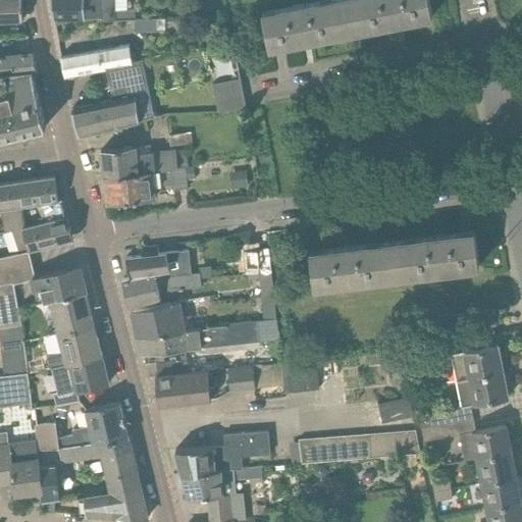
[(0,0),(0,20),(24,20),(22,0),(0,0)]
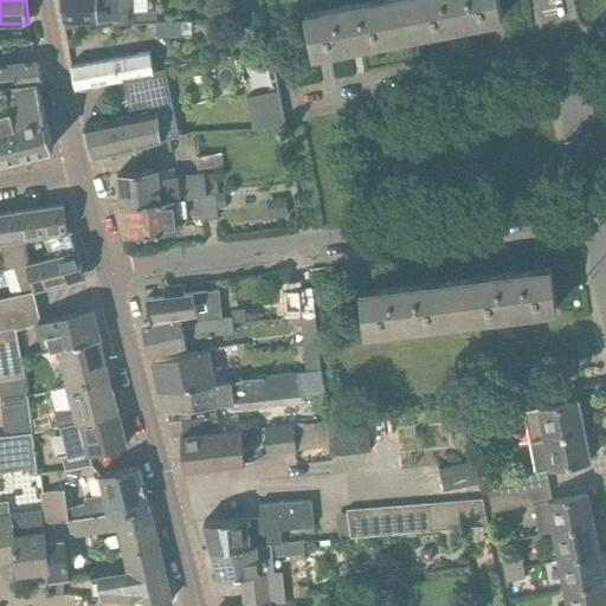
[(158,24),(158,23),(158,12),(135,12),(134,0),(60,0),(63,23),(102,23),(102,24),(115,24),(115,25),(158,24)]
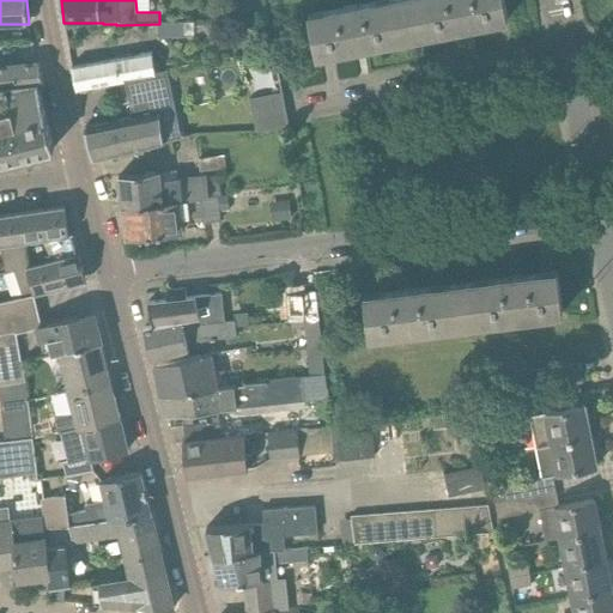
[(316,56),(413,37),(405,0),(389,0),(309,16),(316,56)]
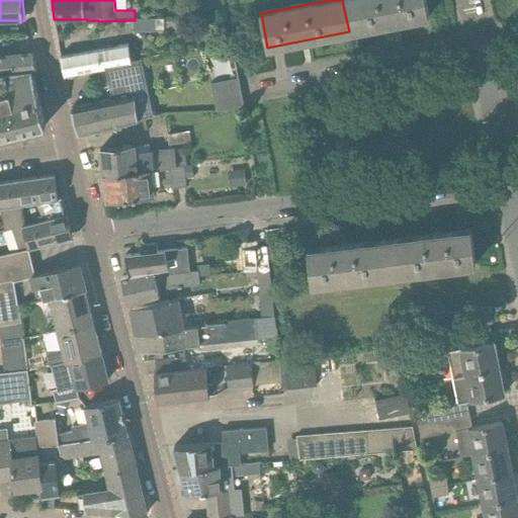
[(342,0),(349,31),(428,16),(430,16),(426,0),(342,0)]
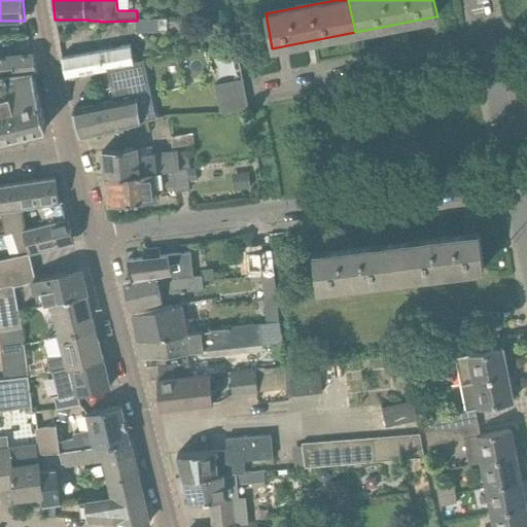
[(159,32),(167,31),(167,19),(157,20),(137,20),(137,21),(137,33),(159,33),(159,32)]
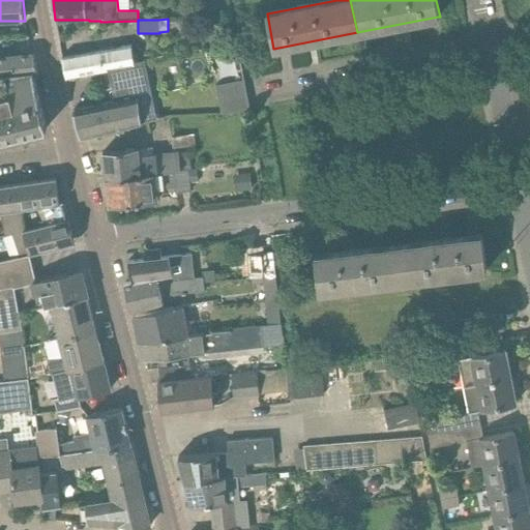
[(69,78),(135,64),(131,47),(63,58),(67,78),(69,78)]
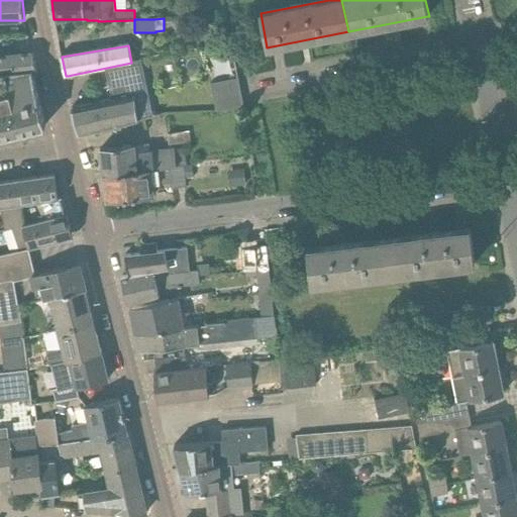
[(34,55),(29,56),(0,58),(0,74),(32,72),(36,72),(34,55)]
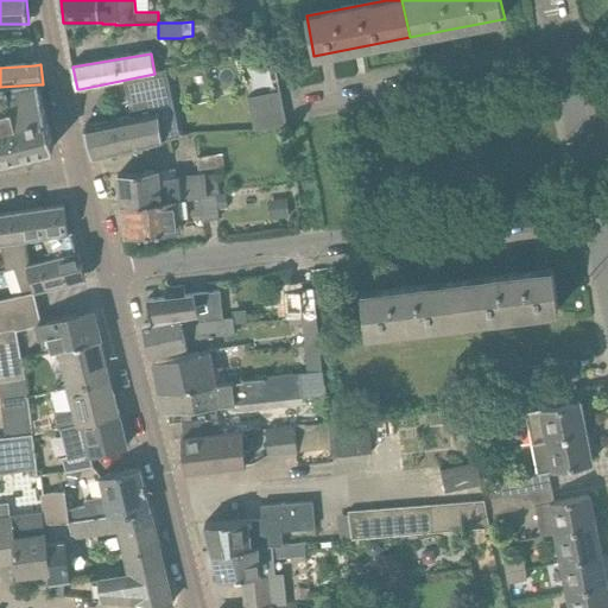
[(93,159),(97,158),(163,143),(163,140),(159,112),(158,112),(154,96),(160,95),(157,78),(128,84),(132,101),(135,100),(139,115),(84,127),(93,159)]
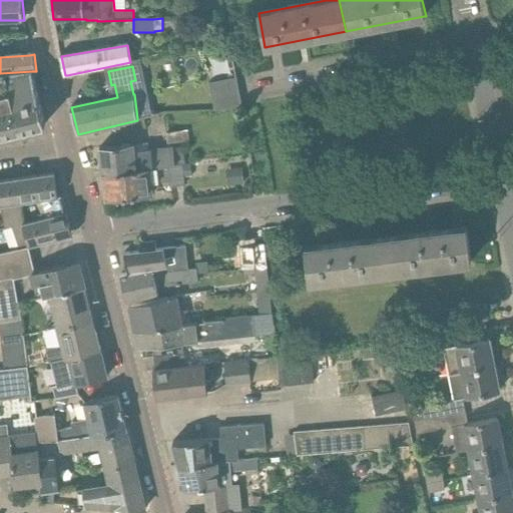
[(0,73),(0,135),(46,125),(32,71),(0,73)]
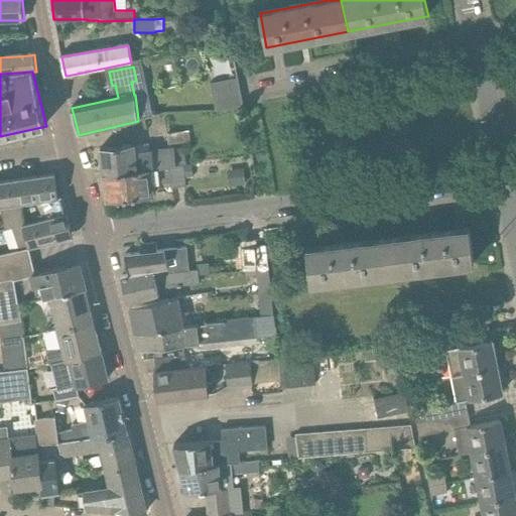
[(238,79),(238,78),(237,78),(211,84),(216,111),(244,109),(238,79)]
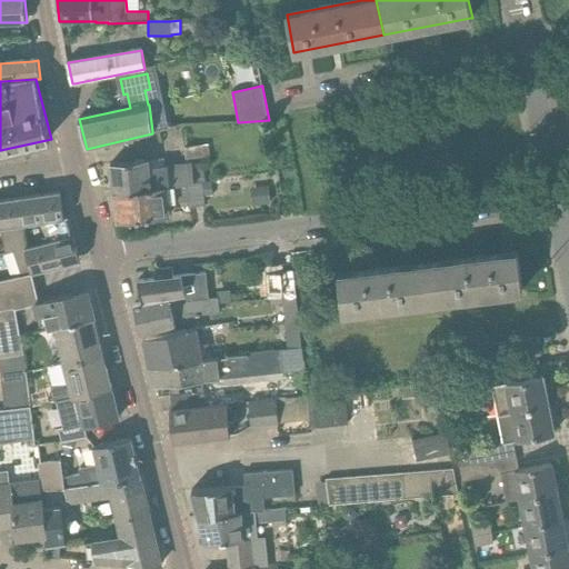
[(187,159),(210,157),(209,145),(185,147),(187,159)]
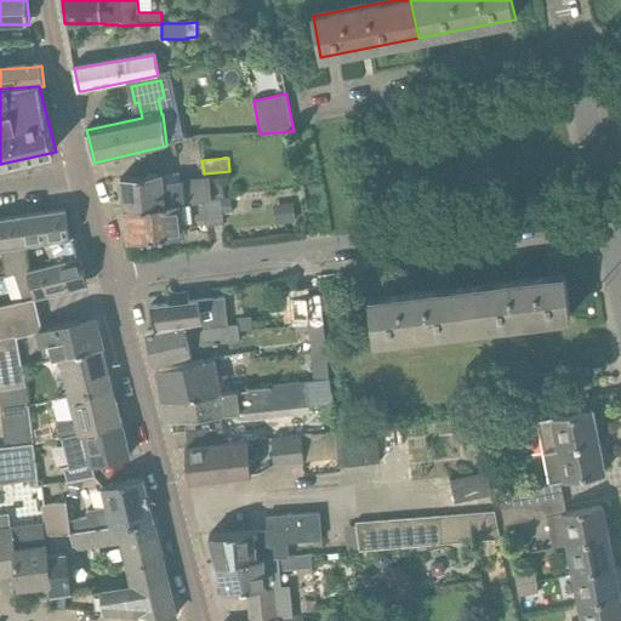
[(124,211),(222,200),(224,200),(222,178),(210,180),(210,177),(166,182),(165,175),(120,181),(124,211)]
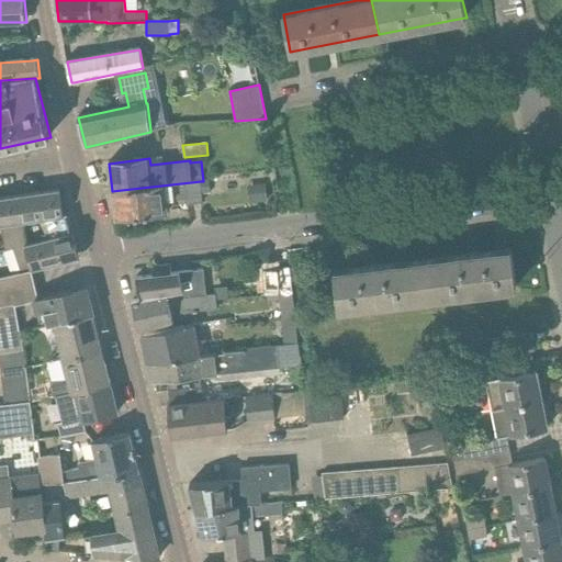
[(115,218),(169,213),(168,202),(175,200),(186,199),(187,205),(204,203),(201,181),(112,191),(115,218)]
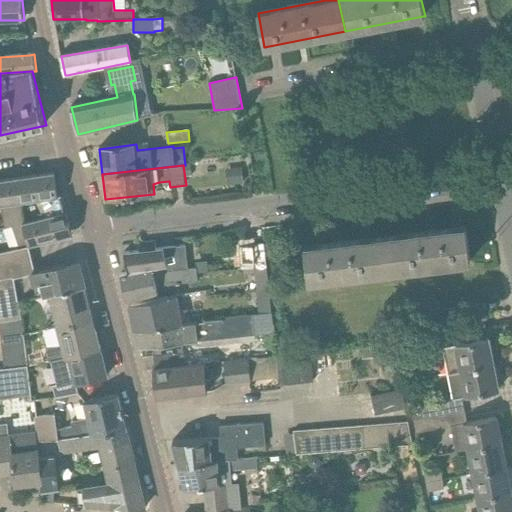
[(66,213),(62,196),(58,197),(54,173),(17,178),(21,203),(40,200),(43,218),(66,213)]
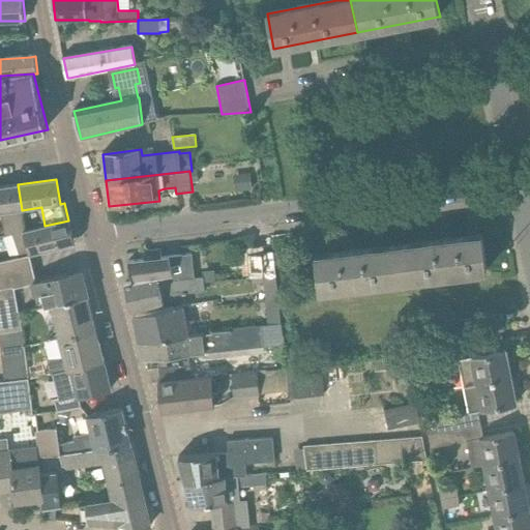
[(25,231),(22,210),(18,184),(0,186),(0,213),(3,213),(6,236),(16,234),(25,231)]
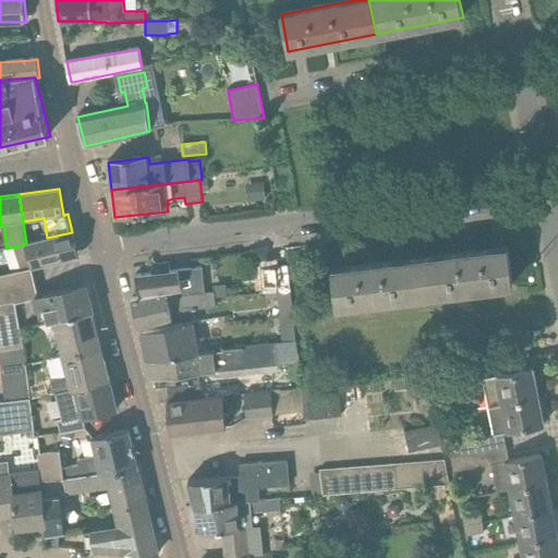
[(32,268),(79,258),(72,232),(47,238),(26,243),(16,246),(22,270),(32,268)]
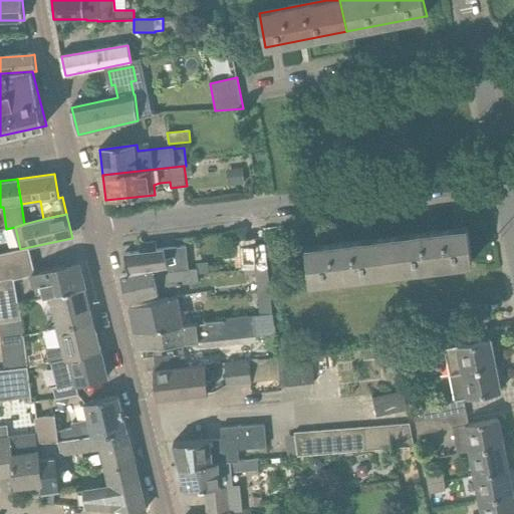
[(390,272),(429,268),(473,262),(469,228),(384,238),(390,272)]
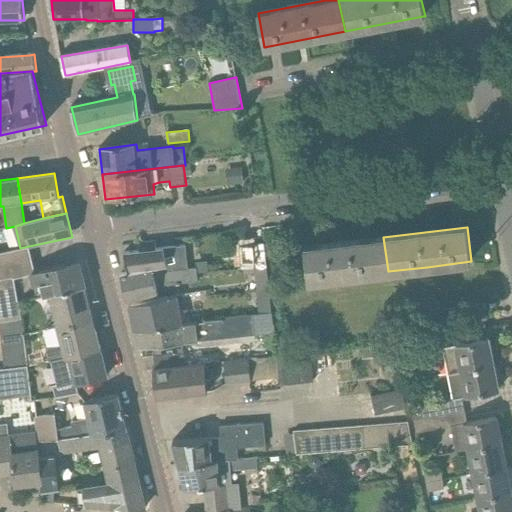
[(308,281),(388,271),(383,237),(304,247),(308,281)]
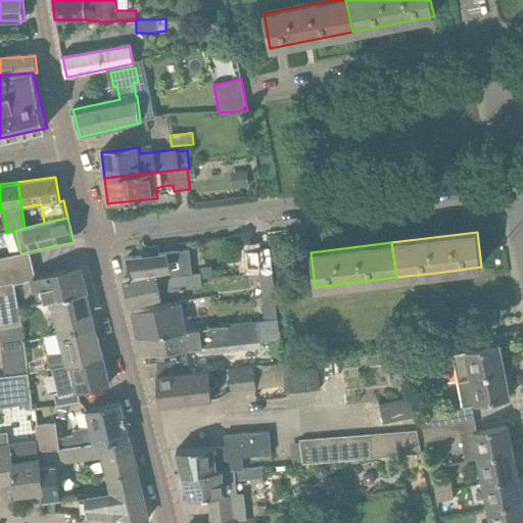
[(143,257),(127,258),(131,279),(188,270),(192,269),(190,252),(159,255),(158,248),(142,249),(143,257)]
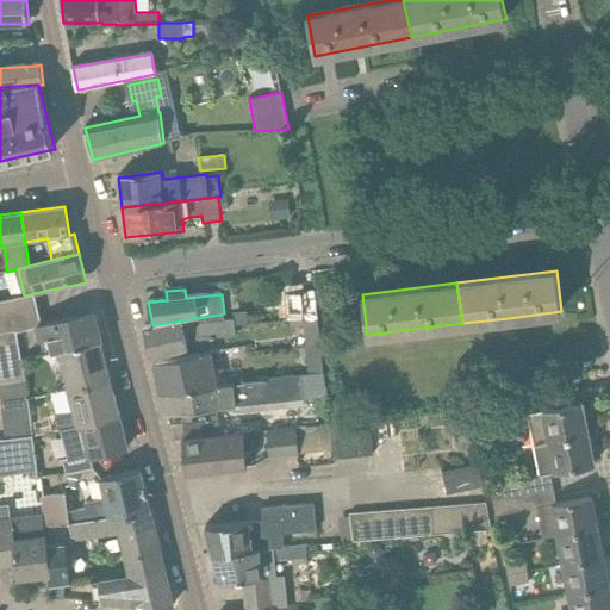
[(290,315),(305,313),(303,291),(285,293),(287,315),(290,315)]
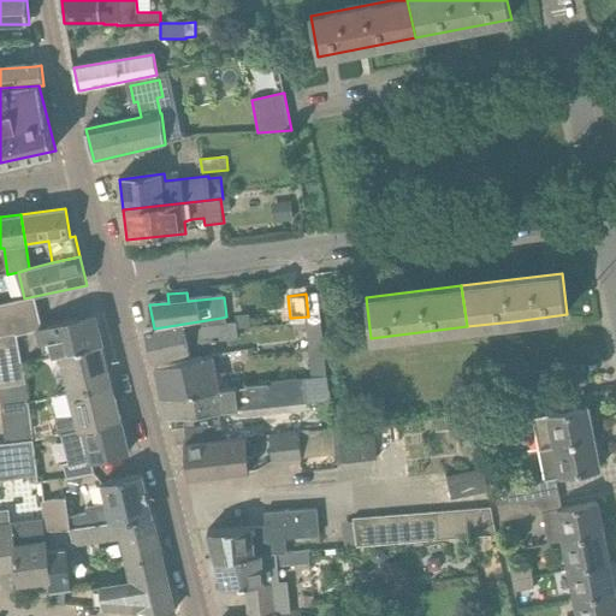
[(59,356),(101,345),(95,321),(80,325),(78,319),(43,327),(35,296),(24,298),(0,304),(0,388),(27,384),(17,336),(36,331),(40,344),(47,343),(51,357),(59,356)]
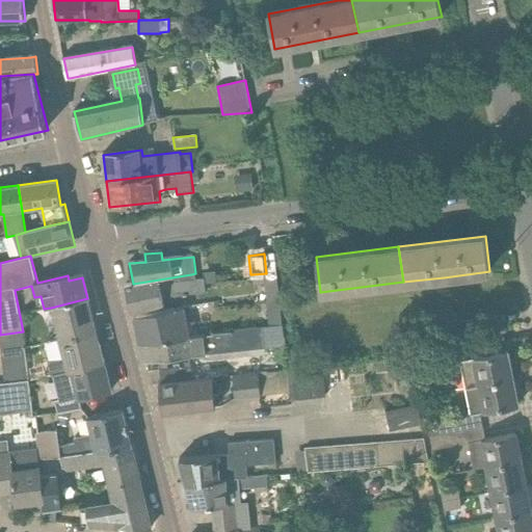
[(131,311),(164,303),(163,299),(206,293),(204,278),(193,280),(191,274),(133,284),(126,286),(131,311)]
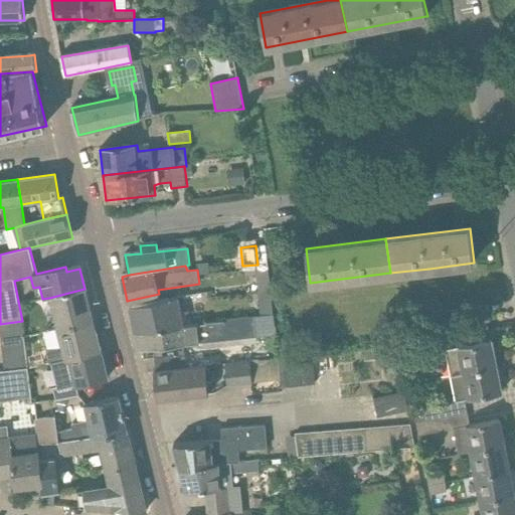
[(258,270),(255,271),(259,293),(271,292),(269,269),(258,270)]
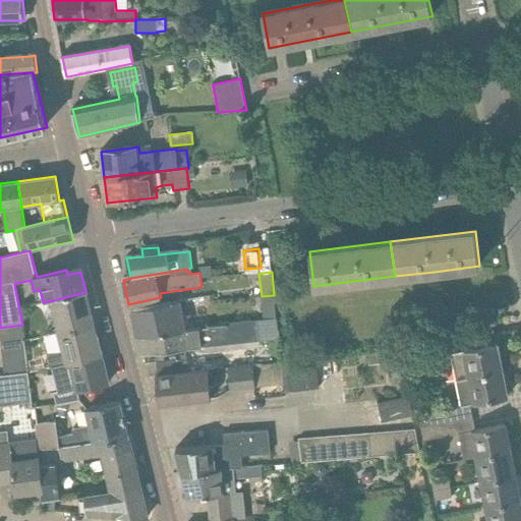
[(58,333),(94,324),(85,292),(50,301),(58,333)]
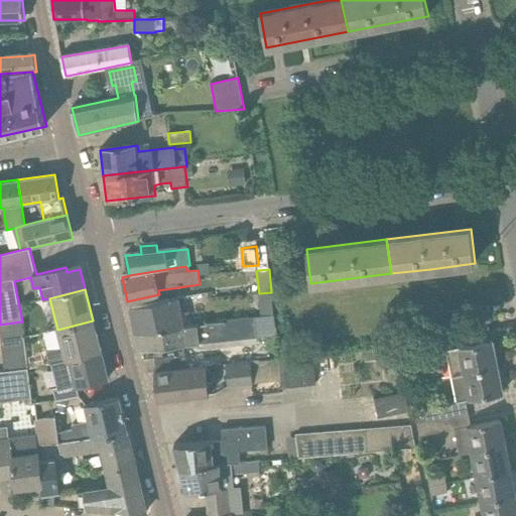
[(137,335),(185,327),(178,298),(130,308),(136,334),(137,334),(137,335)]
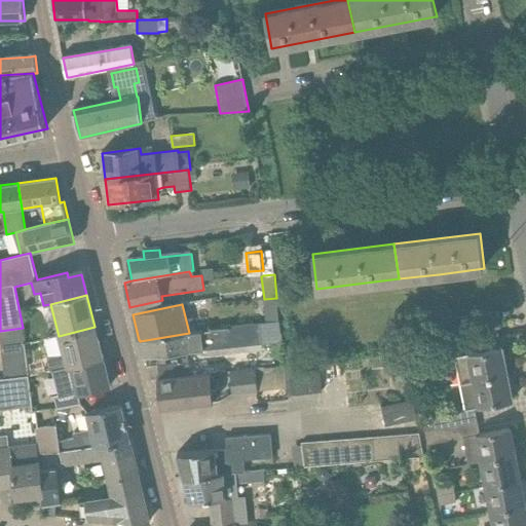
[(493,308),(474,312),(477,330),(499,326),(493,308)]
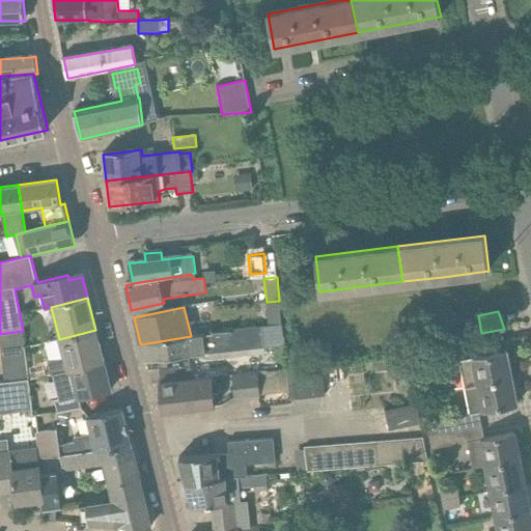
[(281,325),(280,313),(268,314),(269,326),(281,325)]
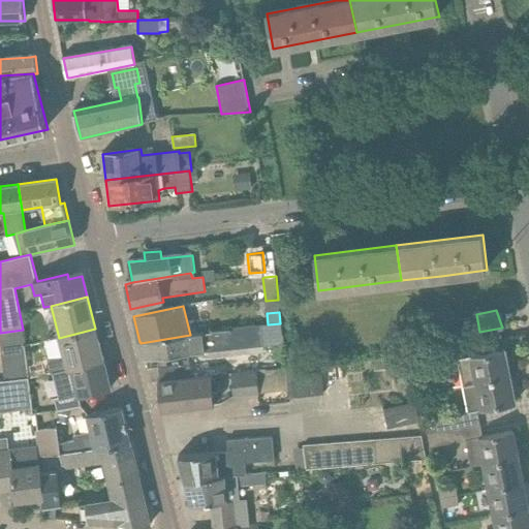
[(145,360),(205,352),(263,346),(283,345),(282,337),(280,323),(268,324),(261,325),(201,335),(190,335),(141,343),(145,360)]
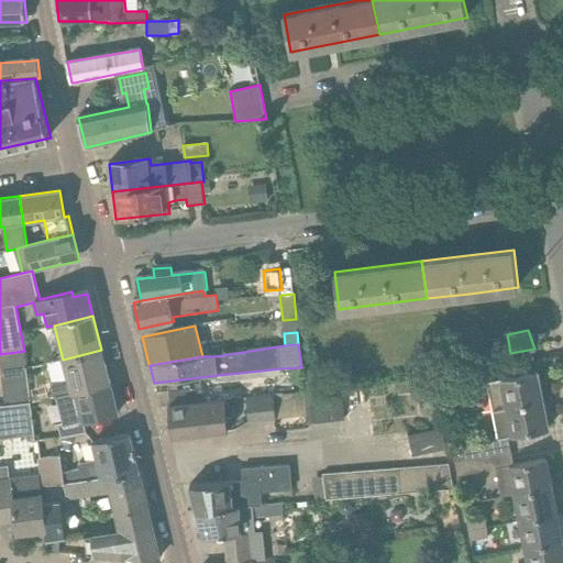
[(57,400),(111,385),(101,350),(63,360),(68,381),(51,385),(54,398),(57,398),(57,400)]
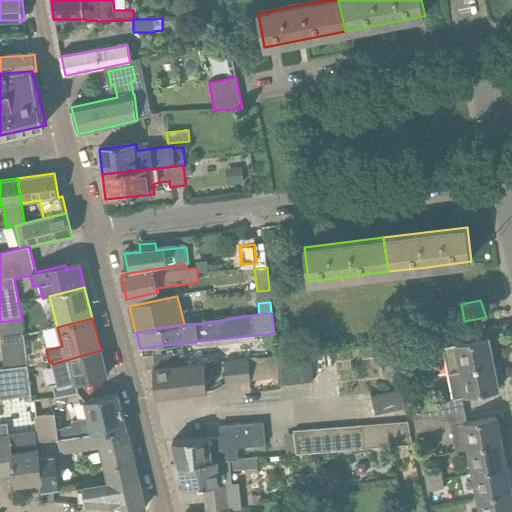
[(0,333),(0,334),(23,332),(22,319),(0,323),(0,333)]
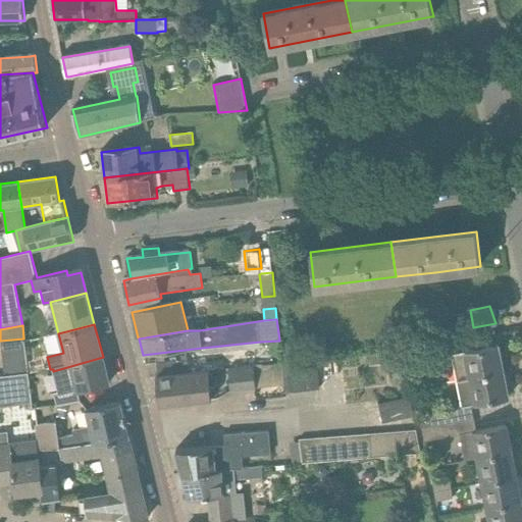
[(25,350),(23,338),(0,341),(2,354),(25,350)]
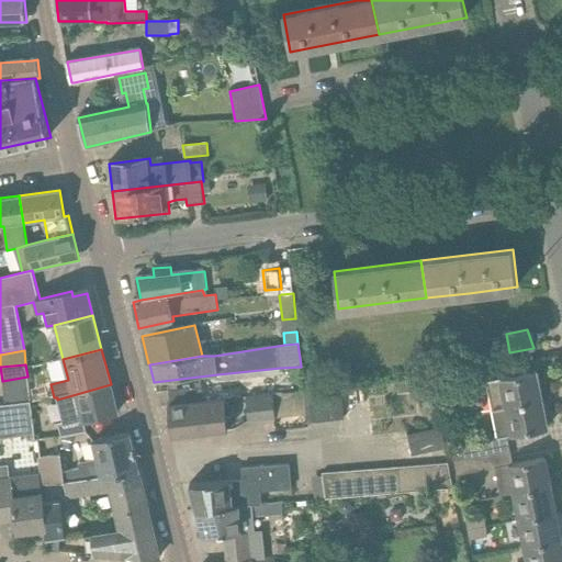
[(492,411),(541,401),(536,373),(498,380),(493,381),(490,366),(437,377),(440,392),(486,382),(492,411)]
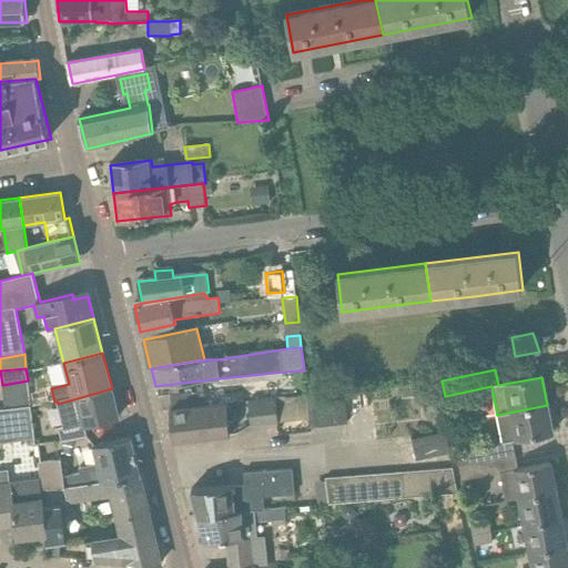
[(3,397),(29,394),(28,381),(2,385),(3,397)]
